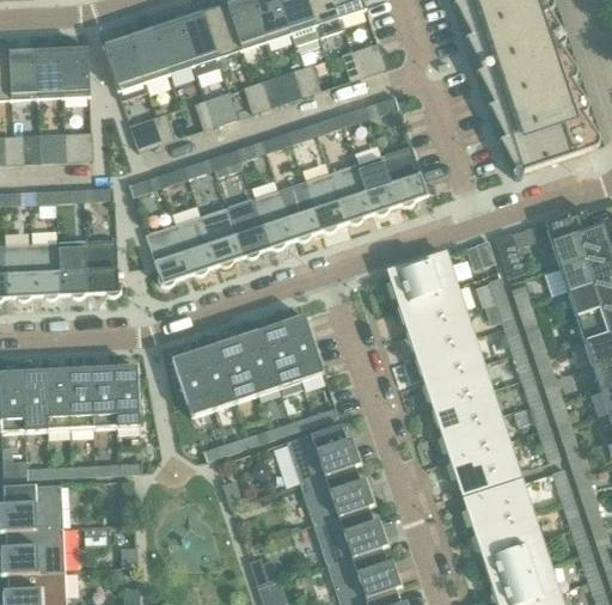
[(227,0),(226,1),(242,48),(265,40),(252,0),(239,0),(238,2),(228,6),(227,0)]
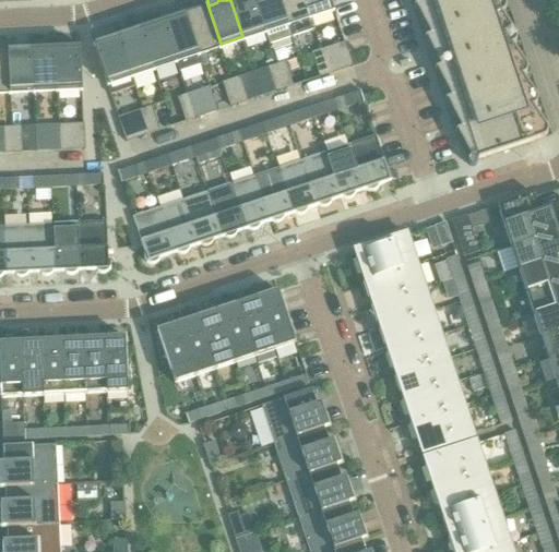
[(230,0),(242,36),(265,30),(254,0),(230,0)]
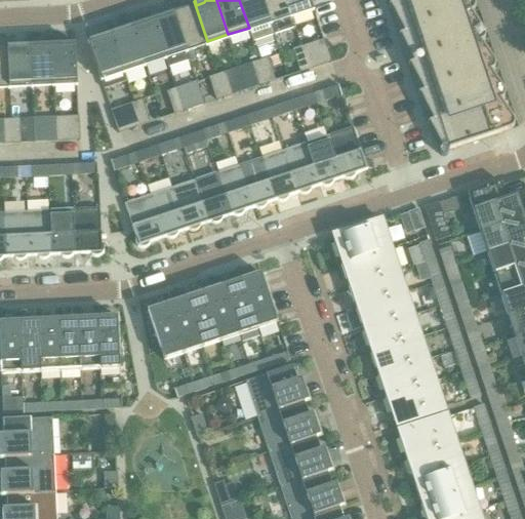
[(239,0),(249,28),(251,35),(273,28),(263,0),(239,0)]
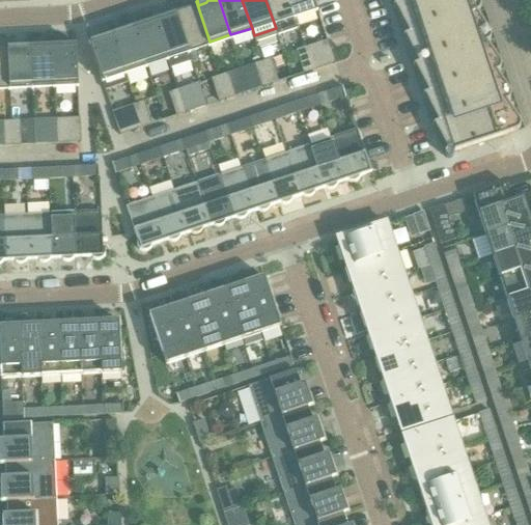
[(295,14),(289,0),(266,0),(276,28),(297,22),(295,14)]
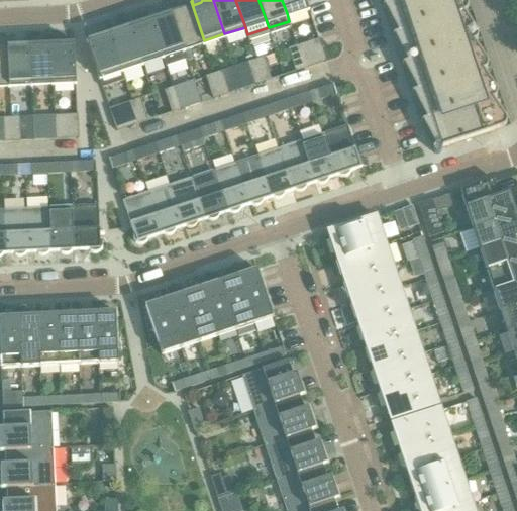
[(282,0),(287,13),(309,6),(308,3),(307,3),(306,0),(282,0)]
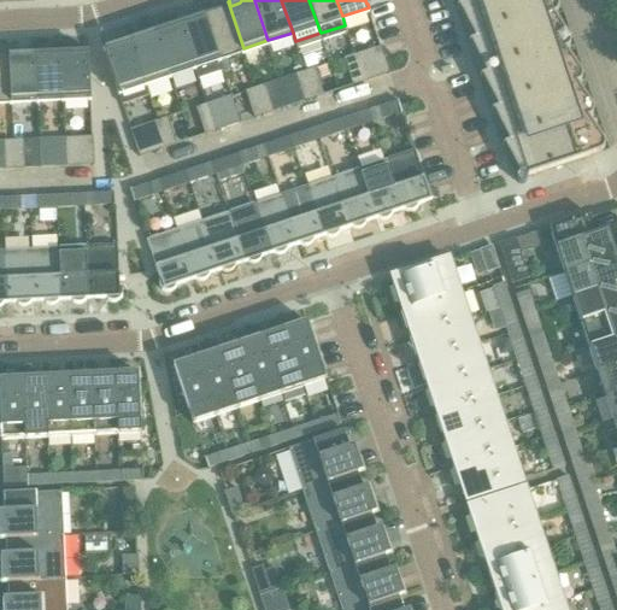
[(518,169),(521,174),(598,148),(548,0),(453,0),(501,141),(516,170),(518,169)]
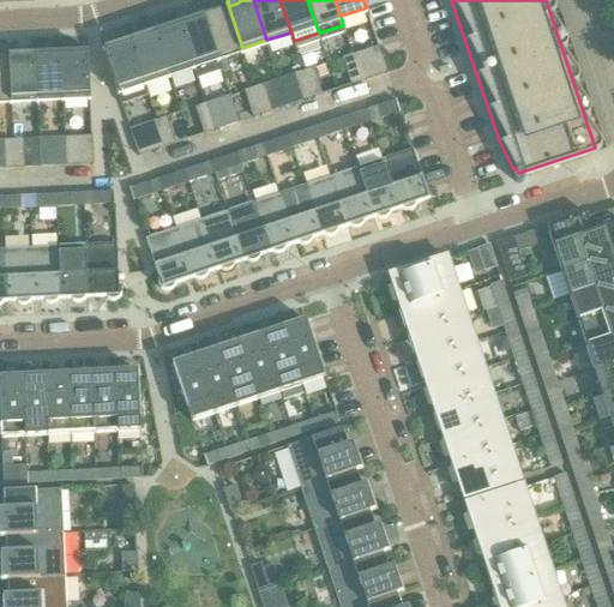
[(203,8),(202,10),(217,56),(242,48),(227,1),(224,1),(226,2),(216,6),(214,11),(205,13),(203,8)]
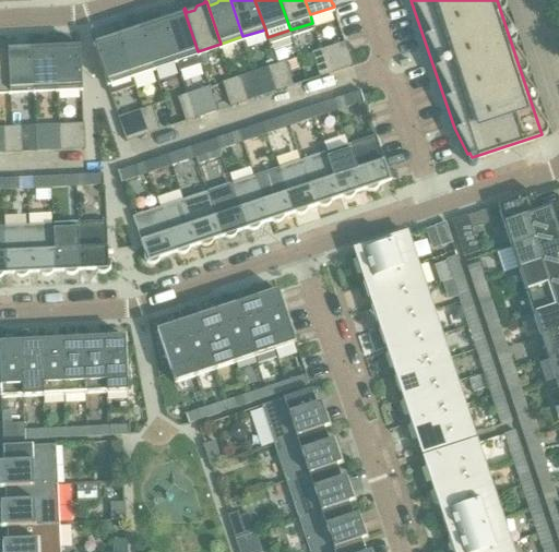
[(163,15),(162,15),(176,59),(178,67),(201,60),(198,51),(183,9),(182,9),(182,10),(175,13),(173,18),(164,20),(163,15)]
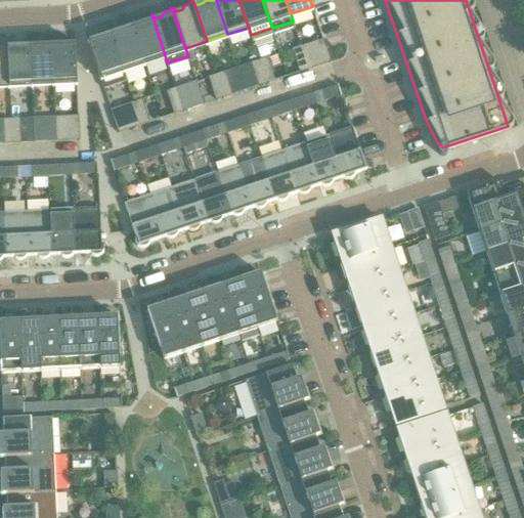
[(132,22),(130,22),(143,62),(165,55),(151,14),(149,15),(150,16),(142,18),(140,24),(133,26),(132,22)]
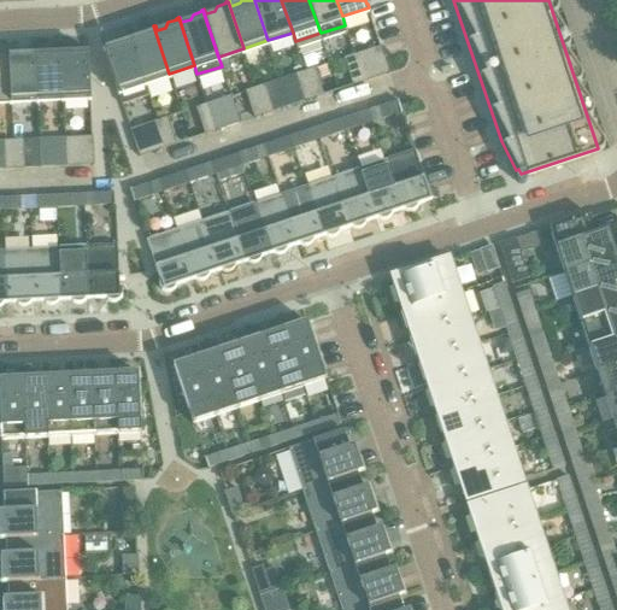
[(130,34),(129,34),(145,81),(169,74),(153,25),(152,27),(152,28),(144,30),(141,35),(131,39),(130,34)]
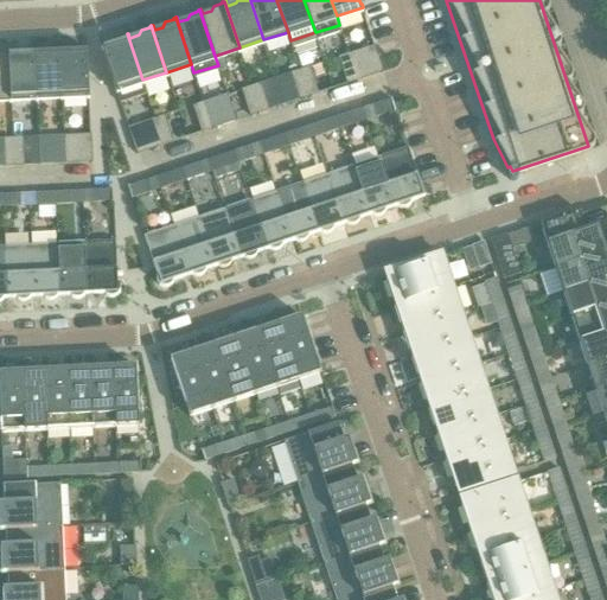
[(142,80),(127,33),(125,33),(126,36),(116,38),(114,43),(106,46),(103,40),(101,42),(102,45),(115,85),(116,89),(120,97),(145,89),(142,80)]
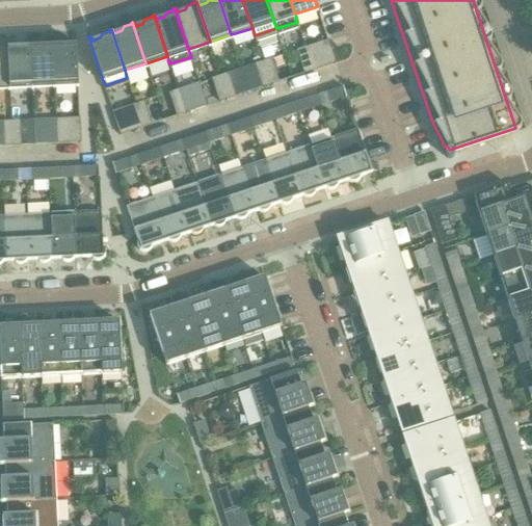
[(326,35),(304,43),(312,66),(334,58),(334,59),(335,59),(326,35)]
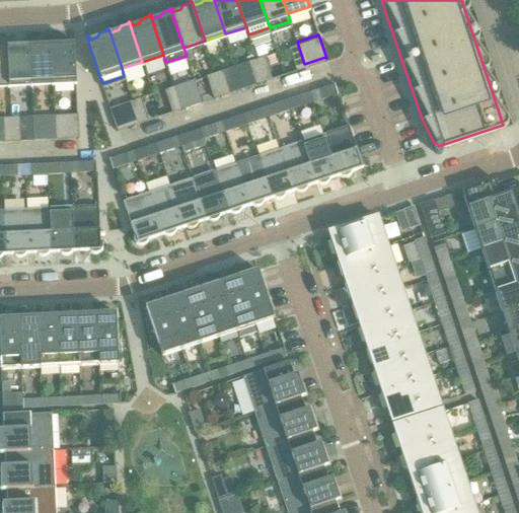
[(52,40),(51,40),(53,81),(76,80),(76,77),(75,77),(74,42),(74,39),(71,39),(71,43),(63,44),(60,41),(52,41),(52,40)]
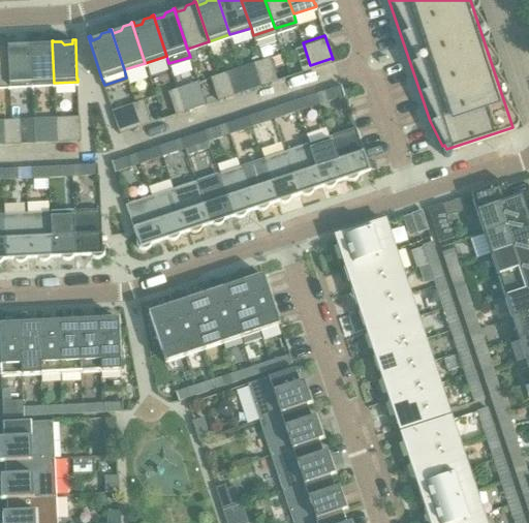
[(31,41),(29,41),(31,84),(54,83),(52,40),(50,40),(51,44),(42,45),(38,42),(31,42),(31,41)]
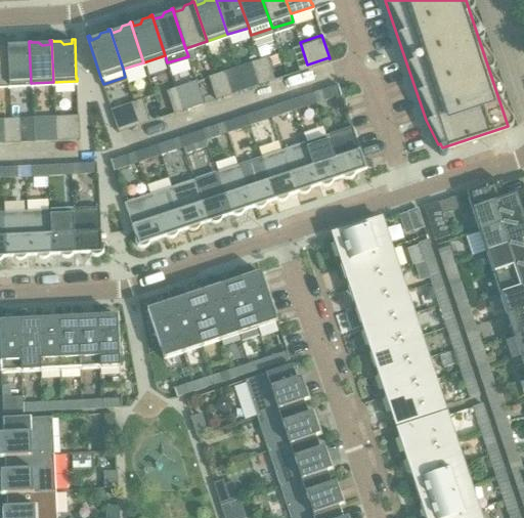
[(8,42),(7,42),(9,84),(31,83),(29,41),(28,41),(28,45),(19,46),(16,43),(8,43),(8,42)]
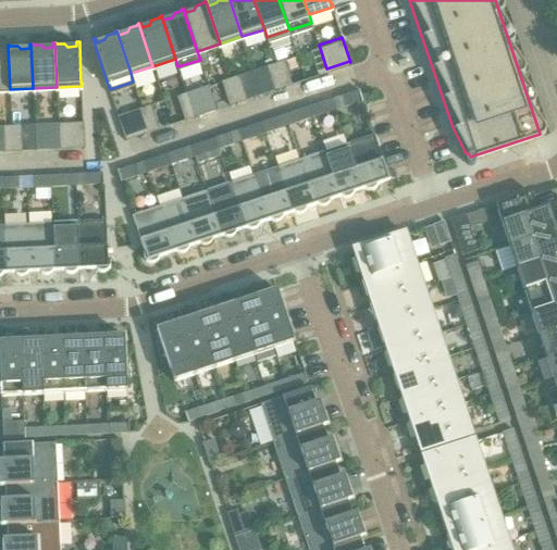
[(0,89),(10,89),(8,45),(5,45),(5,49),(0,49),(0,89)]
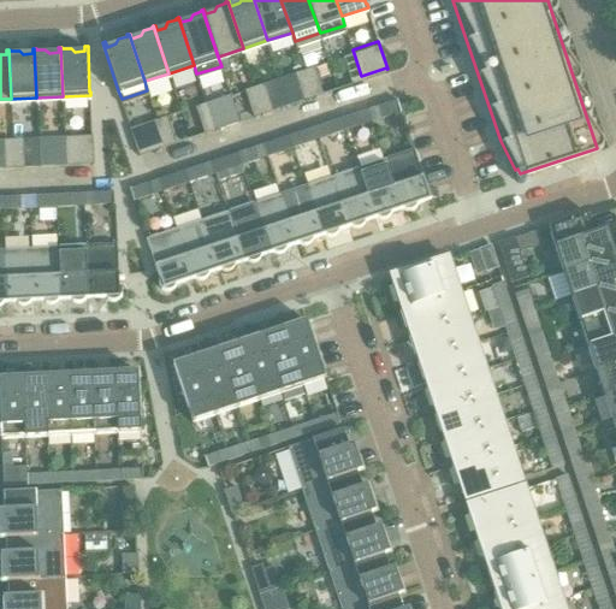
[(361,76),(353,49),(343,53),(351,80),(361,76)]
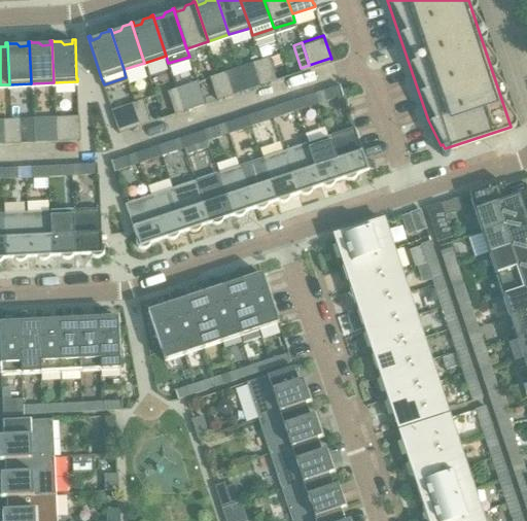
[(268,54),(259,57),(267,79),(275,76),(268,54)]
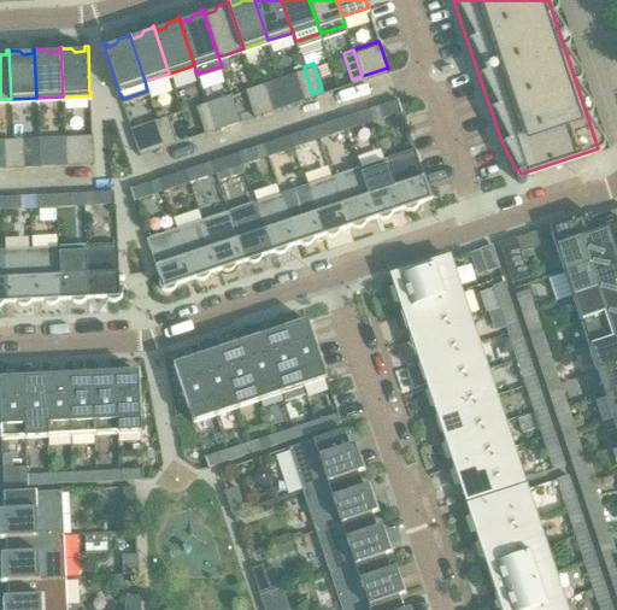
[(304,66),(280,75),(288,100),(312,93),(304,66)]
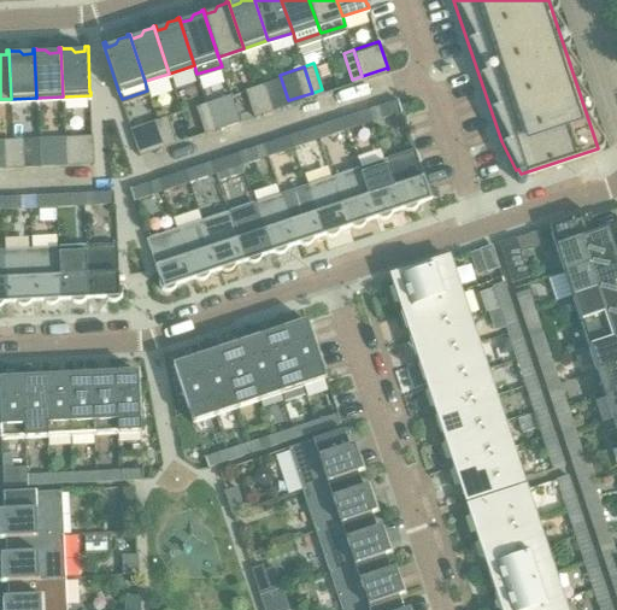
[(280,75),(254,83),(263,109),(288,100),(280,75)]
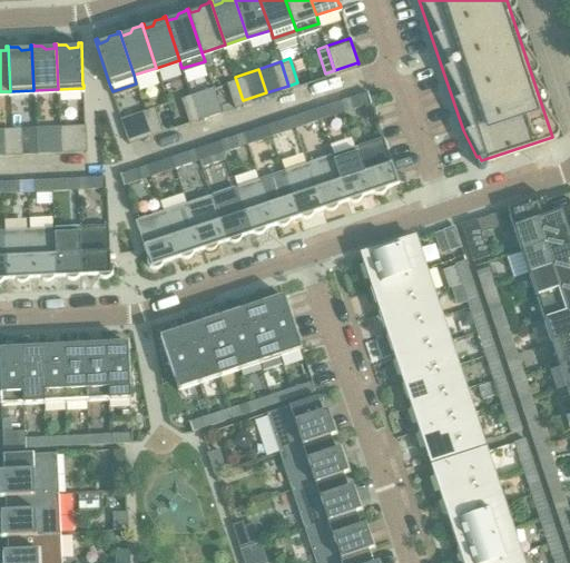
[(243,100),(235,77),(226,79),(234,104),(243,100)]
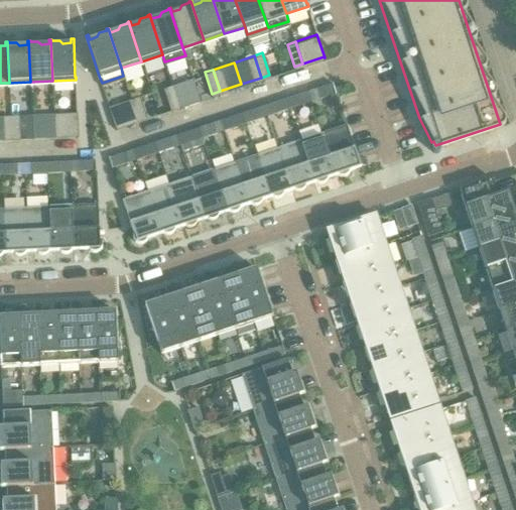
[(315,85),(318,95),(335,90),(332,80),(315,85)]
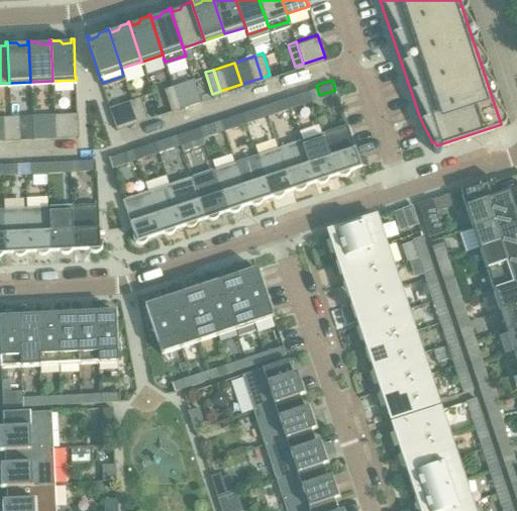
[(180,81),(172,83),(179,105),(187,102),(180,81)]
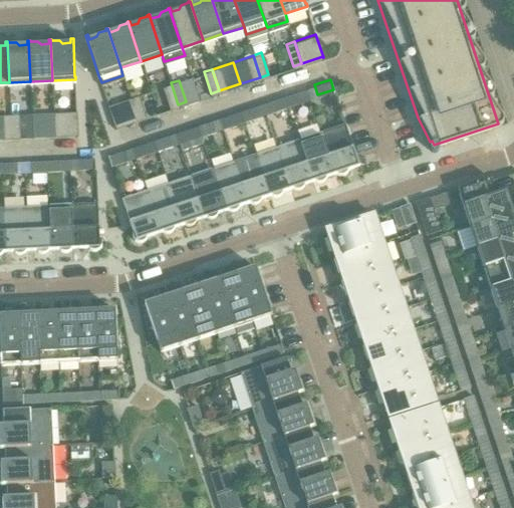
[(178,104),(171,82),(163,85),(170,106),(178,104)]
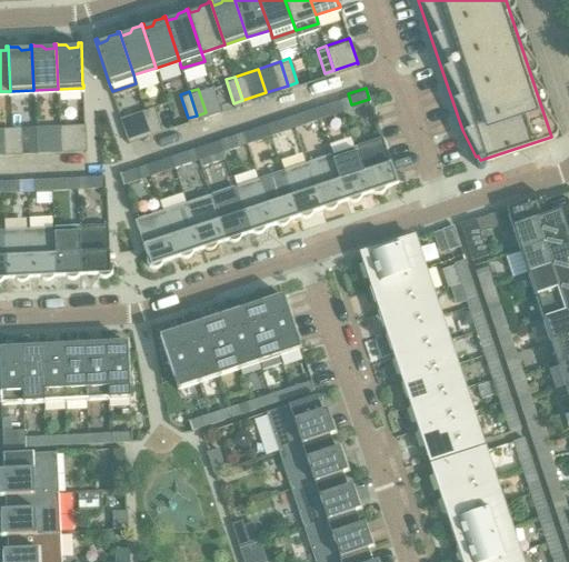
[(331,99),(315,104),(318,116),(336,110),(331,99)]
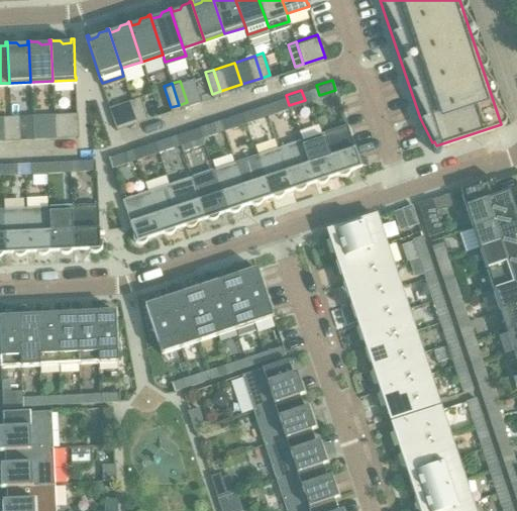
[(138,94),(130,97),(137,118),(145,116),(138,94)]
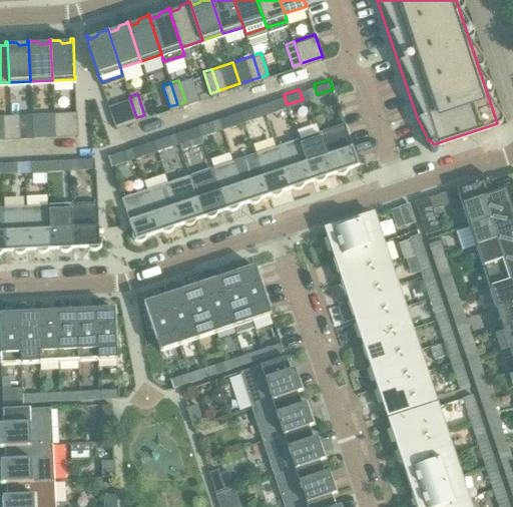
[(287,104),(284,94),(269,99),(272,109),(287,104)]
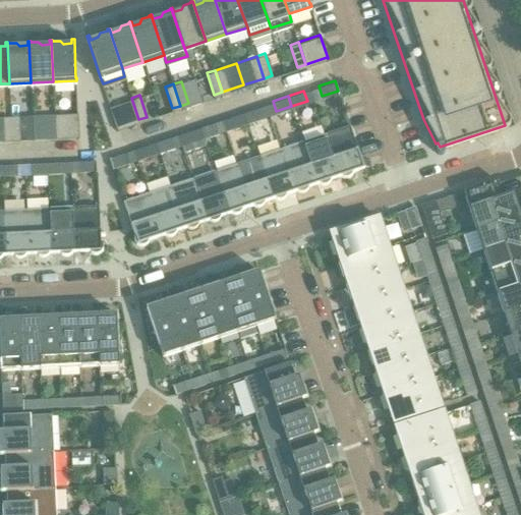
[(138,119),(131,98),(110,105),(117,127),(118,127),(118,126),(138,119)]
